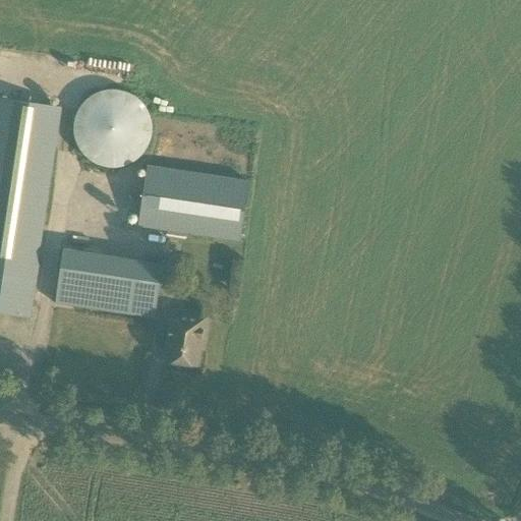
[(93,164),(96,165),(99,167),(102,168),(105,168),(109,169),(112,169),(115,169),(119,168),(122,168),(125,167),(128,165),(131,164),(134,162),(136,160),(139,158),(141,155),(143,153),(146,150),(147,147),(148,143),(149,140),(150,137),(151,134),(151,130),(151,127),(150,124),(149,121),(148,117),(147,114),(146,111),(143,109),(141,106),(139,104),(136,101),(134,99),(131,98),(128,96),(125,95),(122,94),(119,93),(115,93),(112,93),(109,93),(106,93),(102,94),(99,95),(96,96),(93,98),(90,99),(88,101),(84,104),(82,106),(80,109),(78,111),(77,114),(76,117),(75,121),(74,124),(74,127),(73,130),(74,134),(74,137),(75,140),(76,143),(77,147),(78,150),(80,153),(82,155),(84,158),(88,160),(90,162),(93,164)]
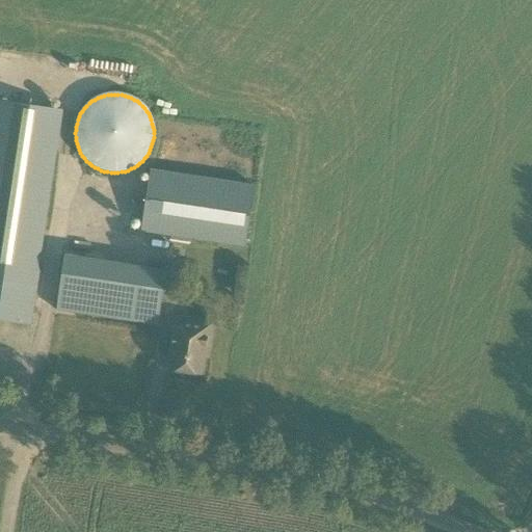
[(37,272),(61,110),(0,100),(0,320),(31,325),(38,272),(37,272)]
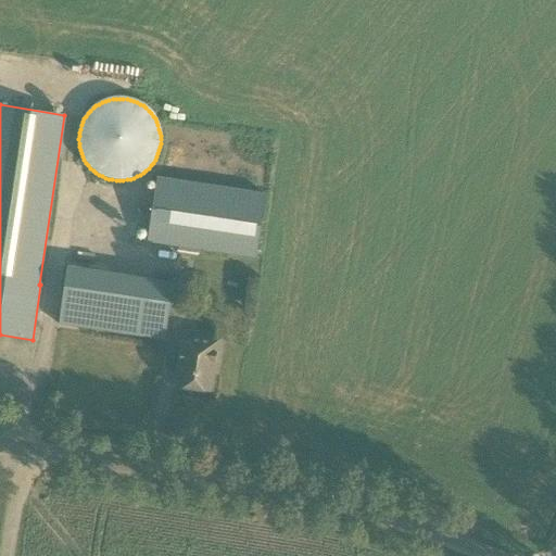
[(148,244),(255,262),(265,193),(159,177),(148,244)]
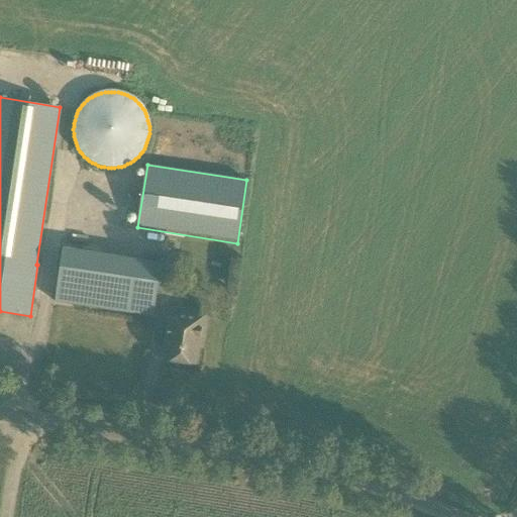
[(55,301),(152,316),(161,265),(63,249),(55,301)]
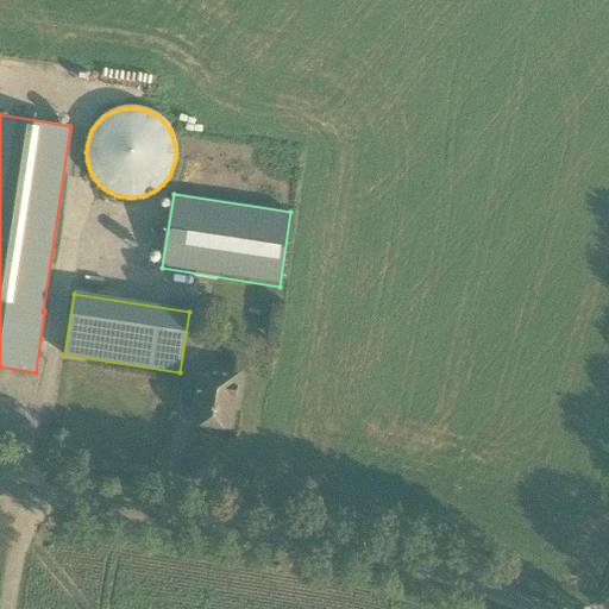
[(192,424),(232,429),(237,401),(240,402),(245,369),(201,362),(192,424)]
